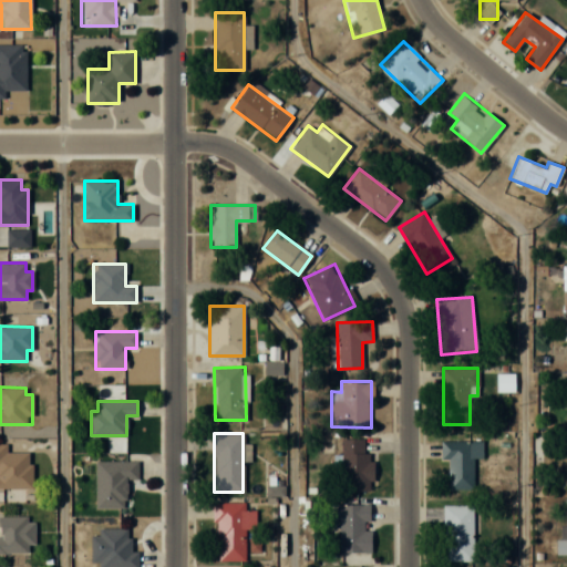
[(341,437),(341,491),(373,491),(373,452),(364,452),(364,437),(341,437)]
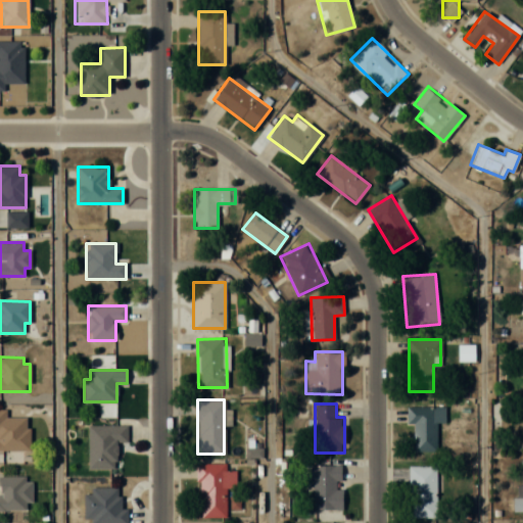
[(414,425),(414,450),(436,450),(436,406),(406,406),(406,425),(414,425)]
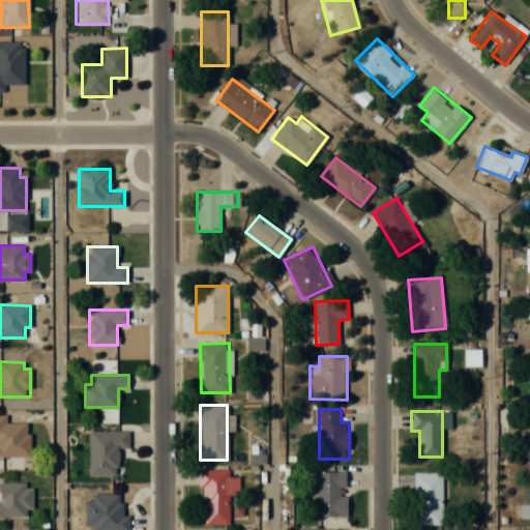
[(0,455),(29,455),(29,422),(6,422),(6,414),(0,414),(0,455)]
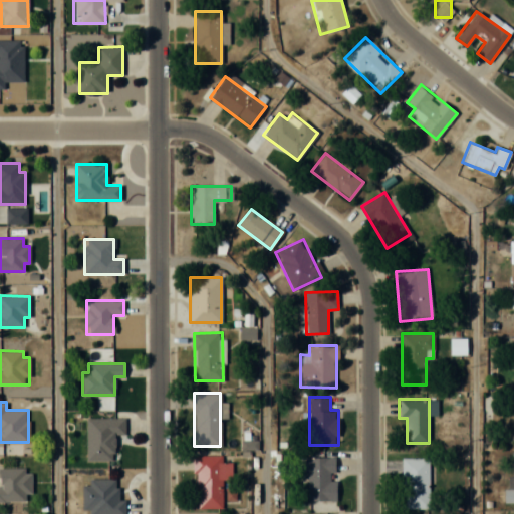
[(86,418),(86,460),(113,460),(113,433),(124,433),(124,418),(86,418)]
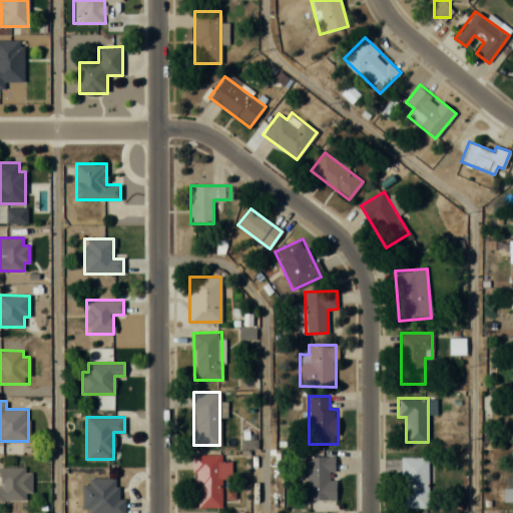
[(512,449),(512,488),(503,488),(503,501),(512,501),(512,449)]
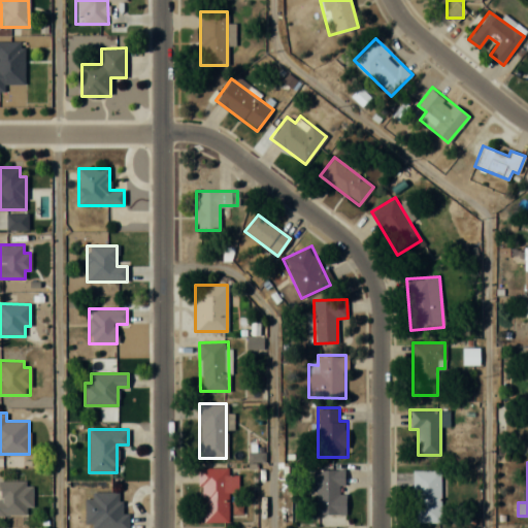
[(198,522),(229,522),(229,492),(237,492),(237,473),(229,473),(229,467),(198,467),(198,522)]
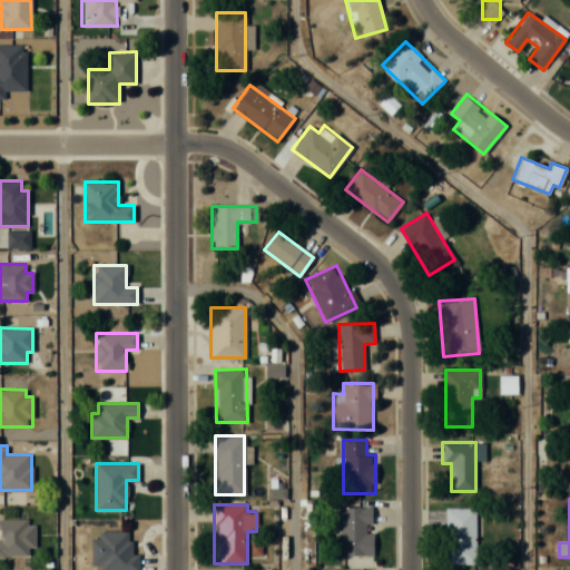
[(373,532),(371,532),(371,507),(338,507),(338,566),(373,566),(373,532)]
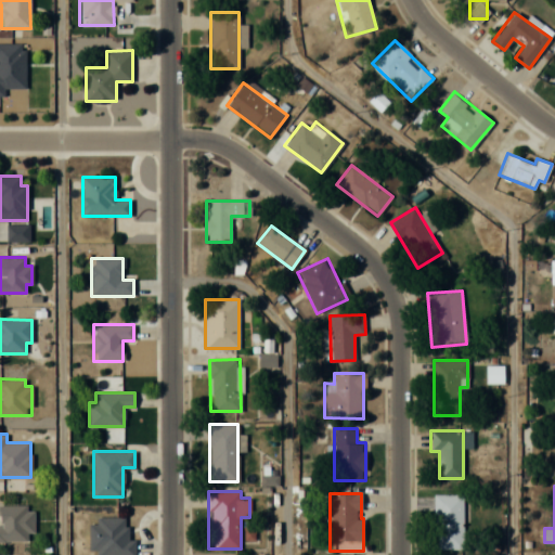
[(462,493),(434,494),(434,549),(462,549),(462,493)]
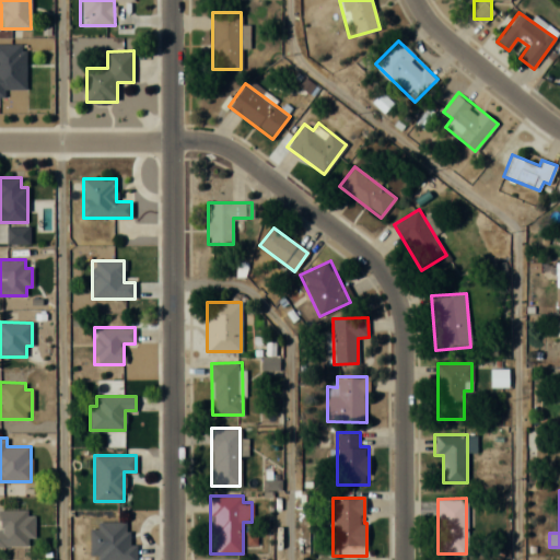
[(34,538),(34,513),(27,513),(27,510),(0,510),(0,545),(28,546),(28,538),(34,538)]
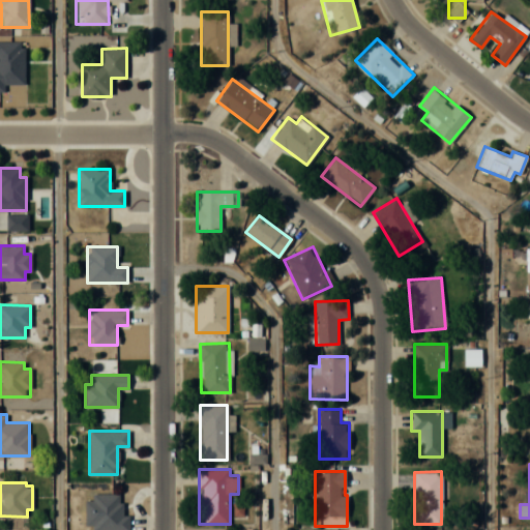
[(91,529),(128,529),(129,516),(121,516),(121,494),(92,494),(92,500),(85,500),(85,525),(91,525),(91,529)]
